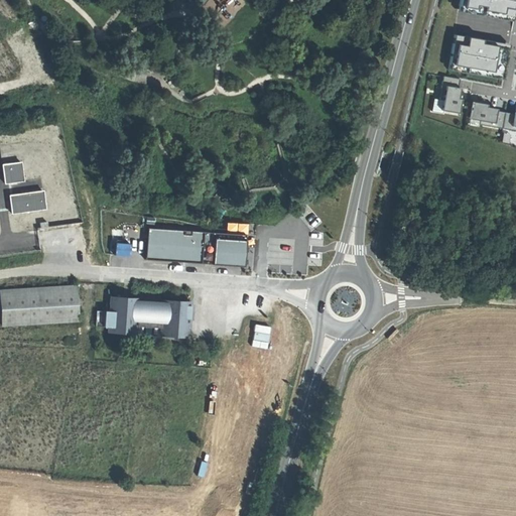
[(512,10),(514,0),(460,0),(459,6),(464,7),(473,9),(474,3),(484,5),(483,10),(502,14),(503,8),(512,10)]
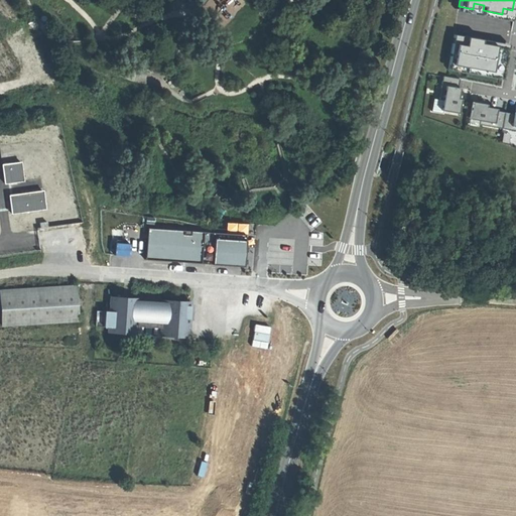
[(508,45),(455,35),(448,69),(502,78),(508,45)]
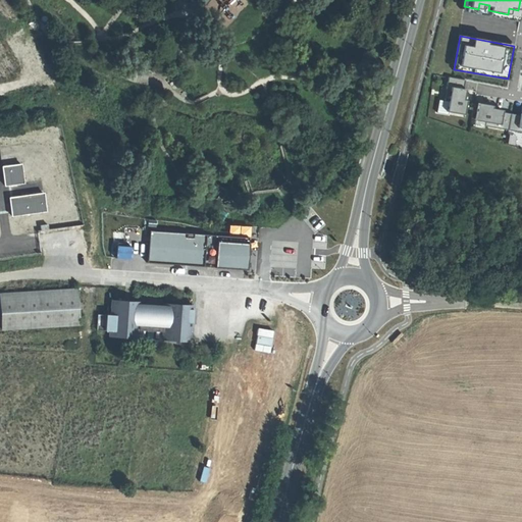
[(464,80),(448,76),(444,101),(449,102),(447,112),(463,114),(466,100),(461,99),(464,80)]
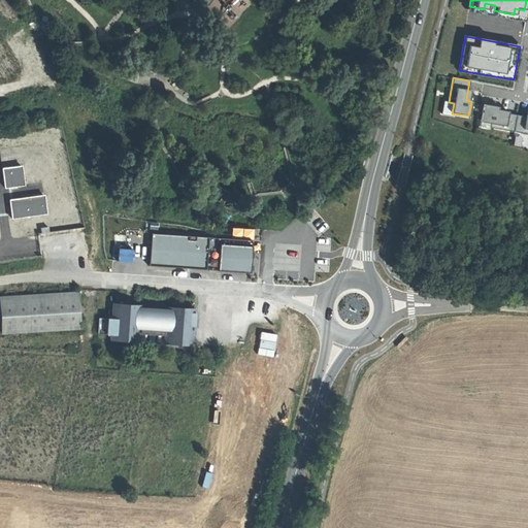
[(497,106),(483,104),(480,121),(490,122),(489,127),(513,132),(516,114),(496,111),(497,106)]
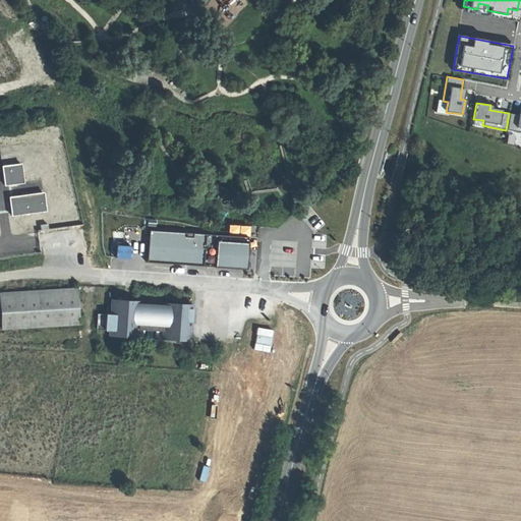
[(520,115),(509,113),(506,130),(520,132),(520,115)]
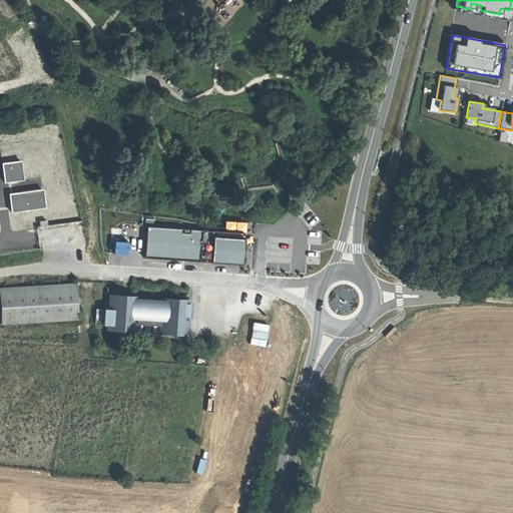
[(512,133),(500,130),(498,140),(512,143),(512,133)]
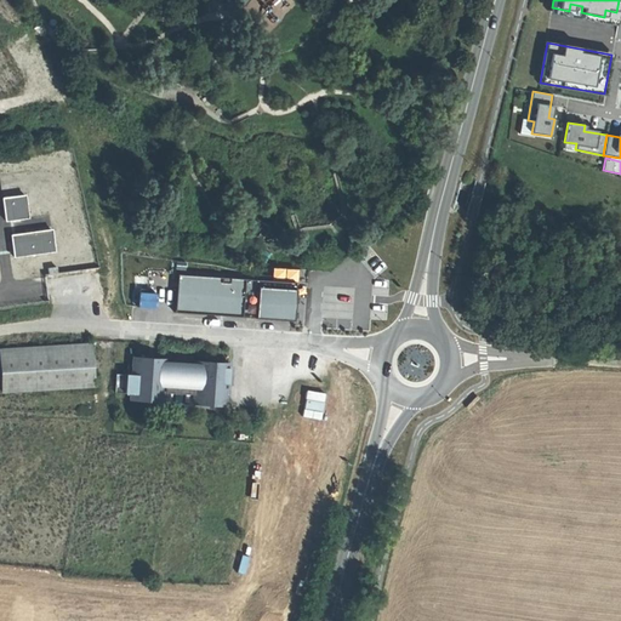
[(0,198),(3,218),(5,218),(26,216),(22,193),(0,195),(0,198)]
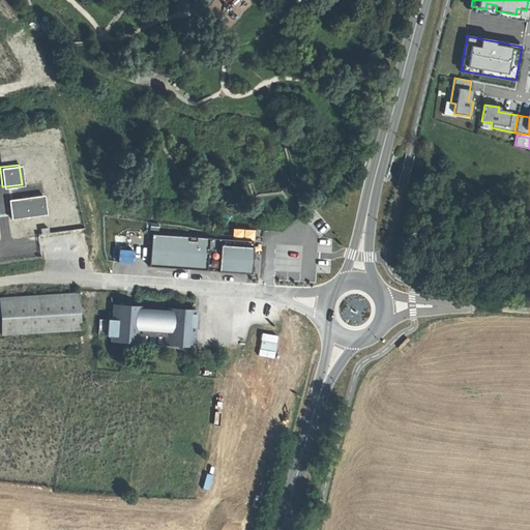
[(187,176),(190,173),(190,169),(187,166),(182,166),(180,170),(180,174),(183,177),(187,176)]
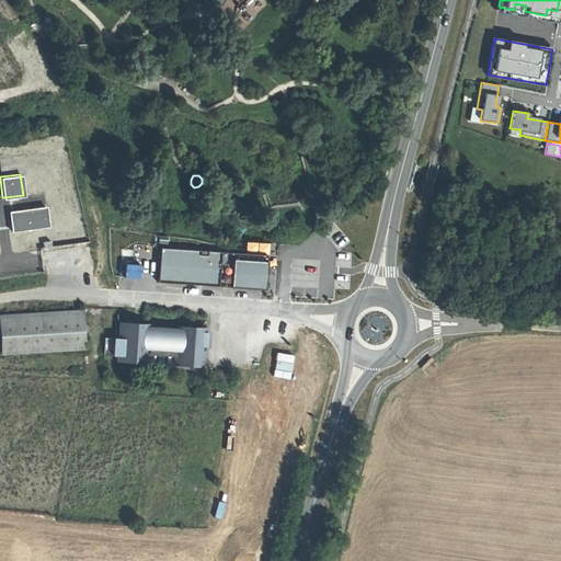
[(12,229),(46,225),(44,206),(9,212),(9,215),(11,229),(12,229)]
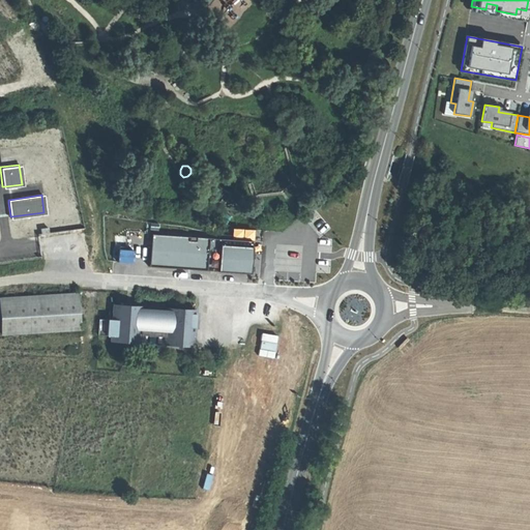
[(231,218),(223,213),(218,221),(227,226),(231,218)]
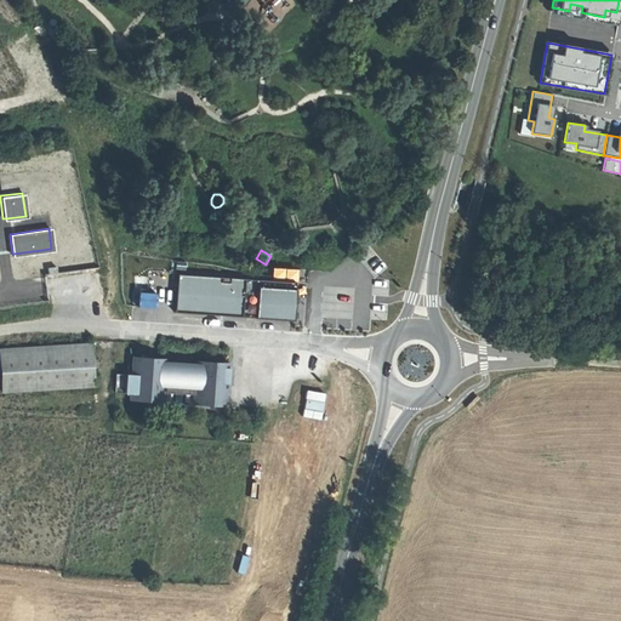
[(177,274),(175,312),(278,319),(278,317),(289,317),(290,296),(294,296),(295,283),(228,278),(228,283),(221,281),(221,277),(177,274)]
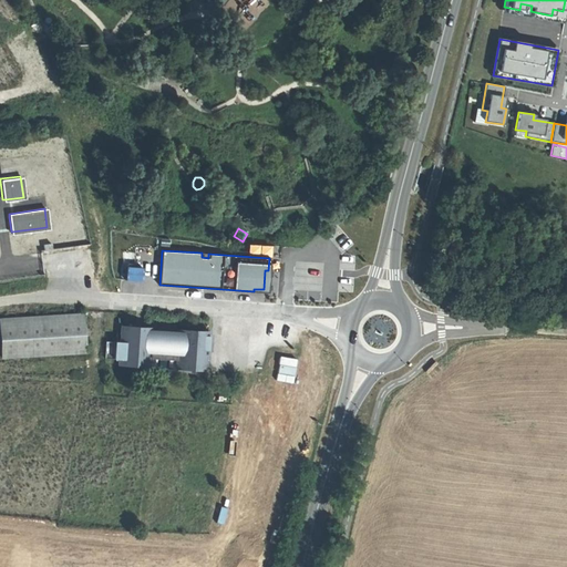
[(268,270),(265,270),(264,289),(254,289),(254,291),(267,292),(268,270)]
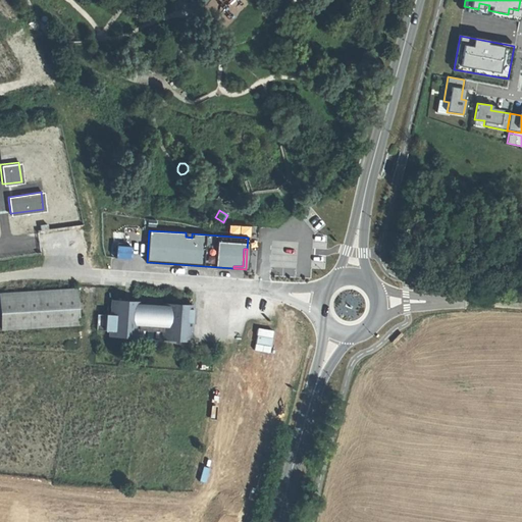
[(0,330),(79,326),(76,289),(0,293),(0,330)]
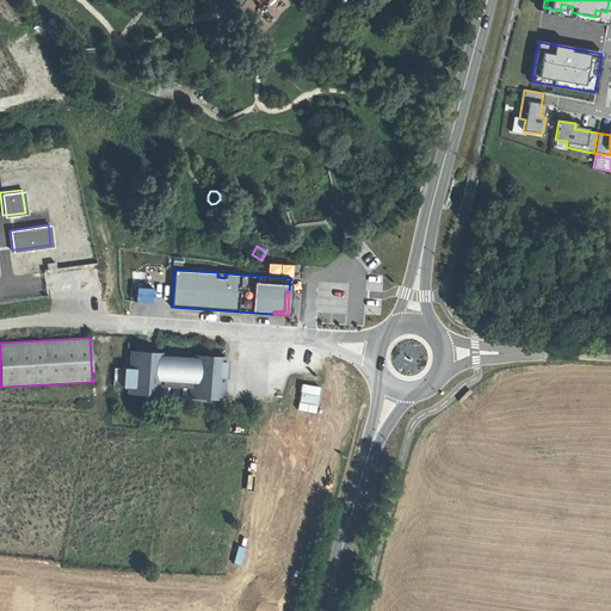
[(112,368),(111,386),(129,386),(128,392),(161,394),(162,387),(162,382),(192,383),(191,388),(191,395),(224,397),(227,356),(193,353),(193,357),(165,355),(165,352),(131,351),(130,369),(112,368)]
